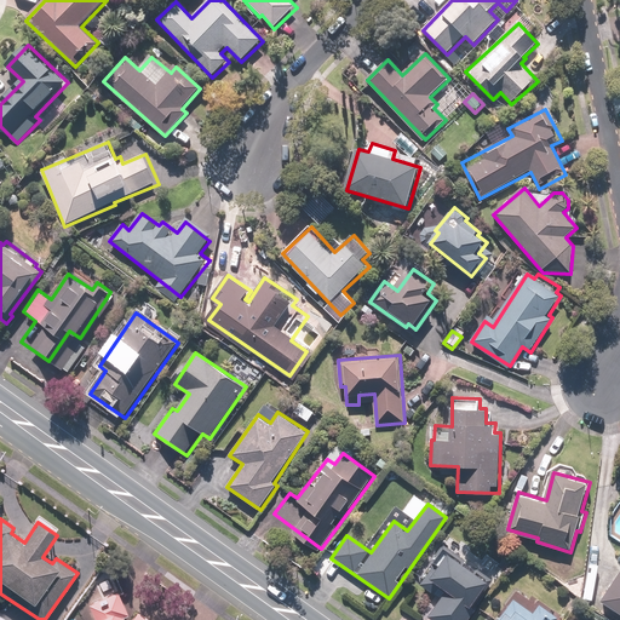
[(429,613),(436,619),(469,619),(472,615),(474,616),(478,610),(471,606),(491,581),(452,551),(437,570),(434,567),(422,584),(434,593),(440,586),(446,591),(429,613)]
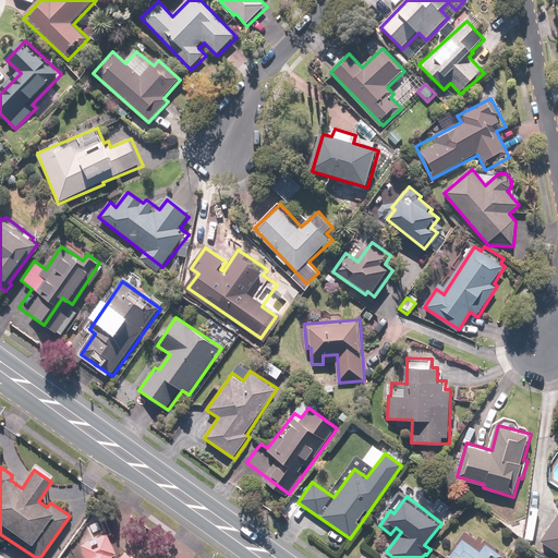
[(557,500),(557,512),(542,538),(557,549),(557,500)]
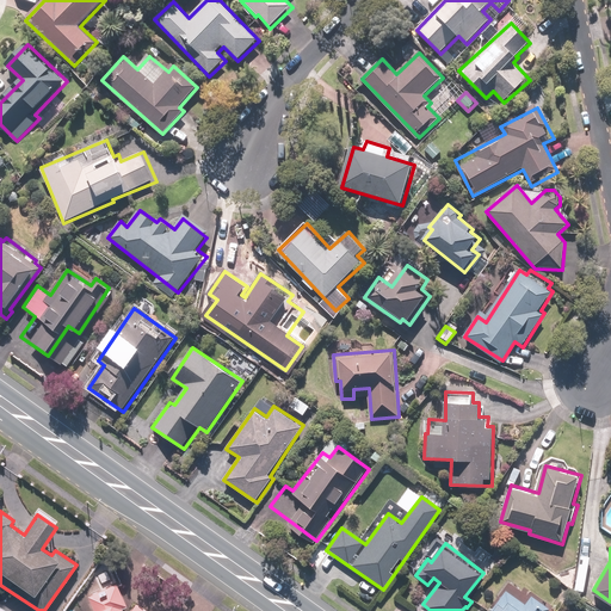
[(131,610),(118,581),(92,593),(99,610),(149,610),(137,603),(133,610),(131,610)]
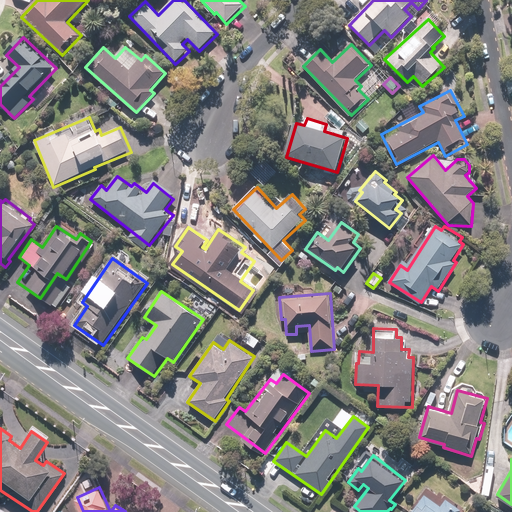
[(434,494),(430,498),(424,494),(411,511),(459,511),(461,511),(444,498),(443,500),(434,494)]
